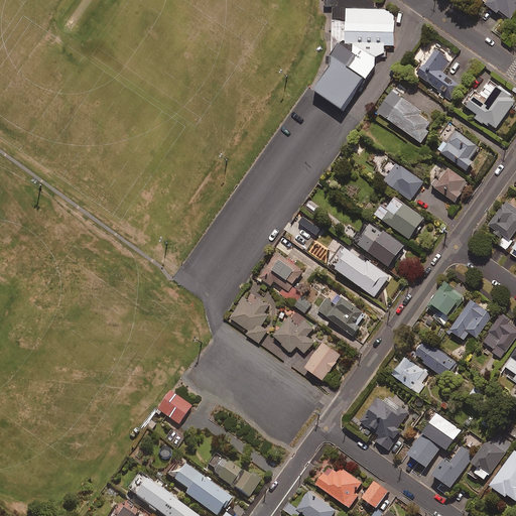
[(310,91),(343,112),(366,81),(374,68),(374,57),(384,52),(383,46),(394,45),(393,10),(373,9),(373,2),(370,0),(323,0),(323,7),(332,7),(331,51),(328,56),(325,56),(325,66),(328,66),(310,91)]
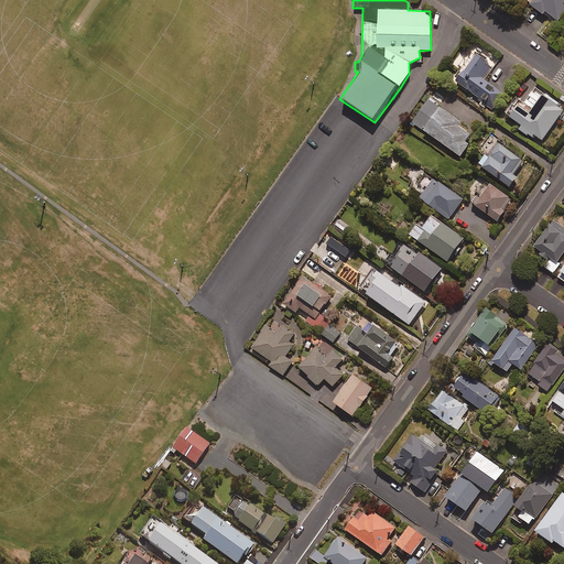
[(563,11),(563,0),(532,0),(530,3),(544,14),(546,11),(557,20),(563,11)]
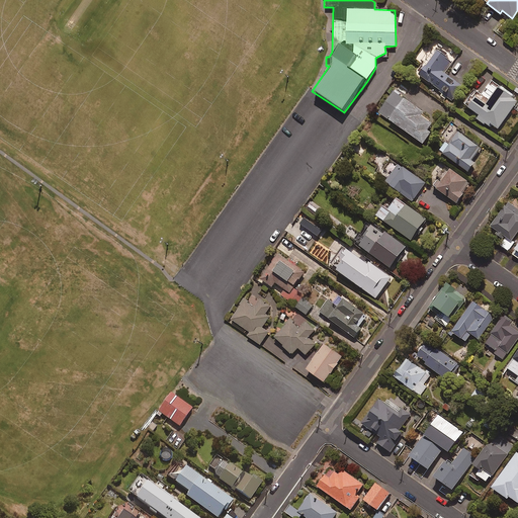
[(453,62),(439,50),(420,73),(450,99),(461,85),(445,72),(453,62)]
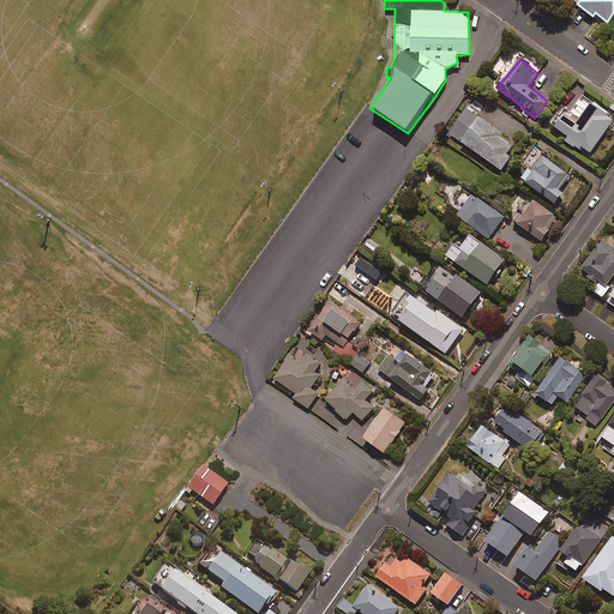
[(613,120),(613,118),(593,102),(578,122),(565,114),(557,127),(570,136),(566,140),(581,151),(583,148),(591,152),(613,120)]
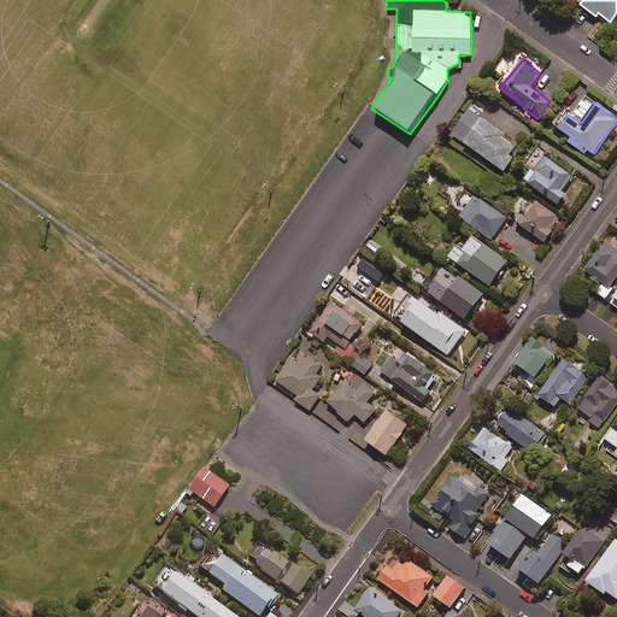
[(505,133),(470,109),(452,134),(504,170),(518,148),(501,137),(505,133)]
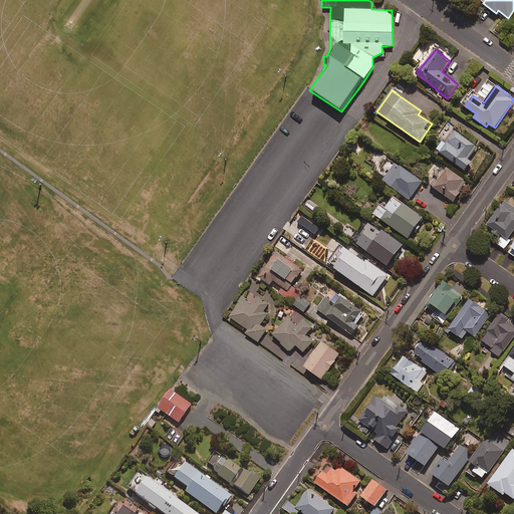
[(477,147),(454,130),(438,151),(465,170),(472,161),(468,159),(477,147)]
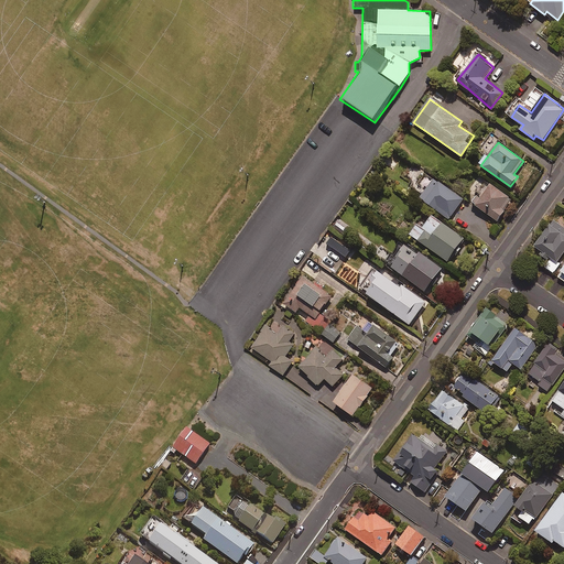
[(434,179),(420,197),(451,220),(465,202),(434,179)]
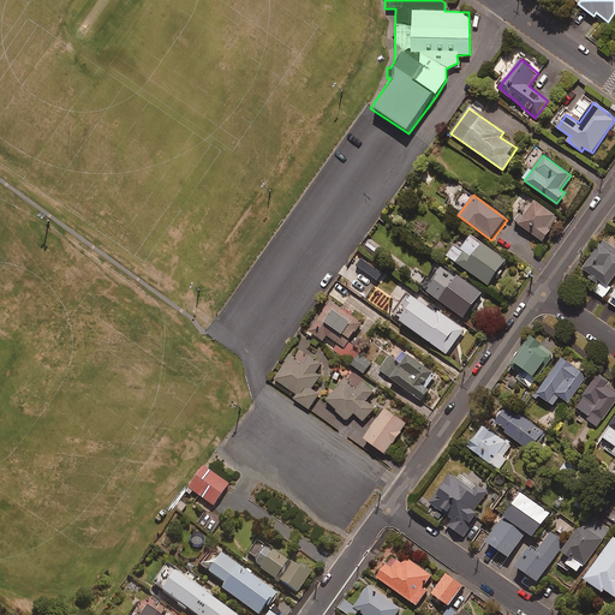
[(560,218),(530,196),(520,209),(523,210),(515,221),(543,240),(560,218)]
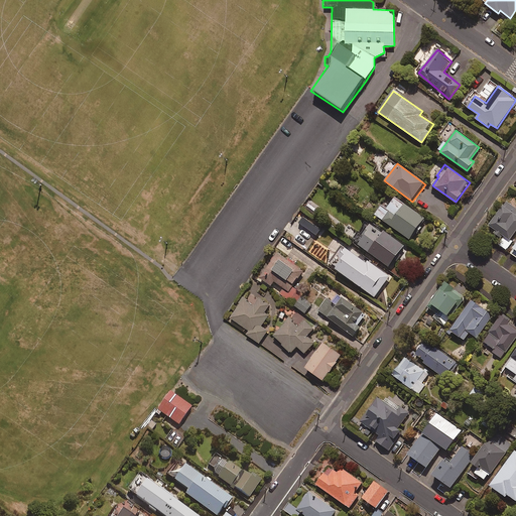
[(424,218),(396,198),(388,209),(383,206),(376,215),(410,239),(424,218)]
